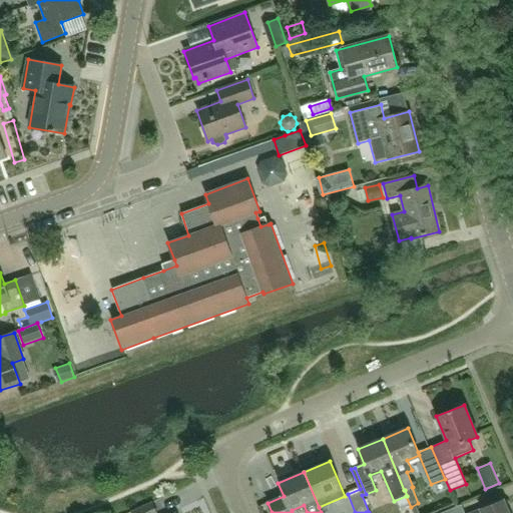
[(481,509),(471,512),(465,512),(462,505),(441,512),(509,512),(504,499),(481,508),(481,509)]
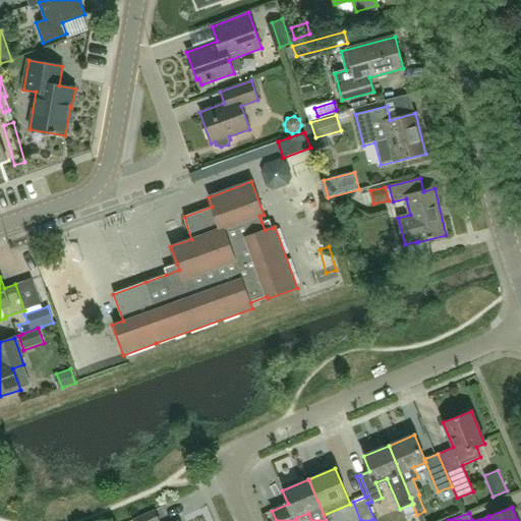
[(159,520),(155,511),(133,520),(159,520)]
